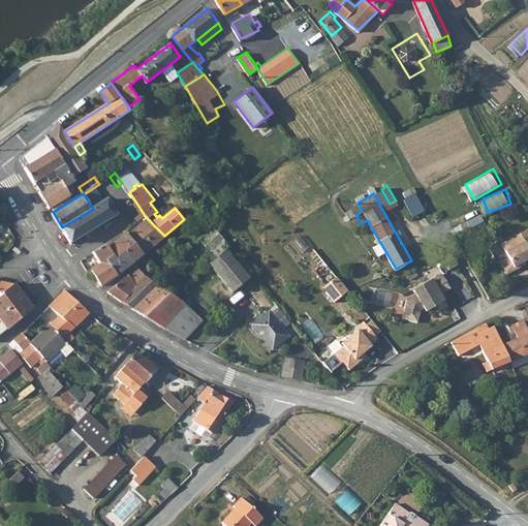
[(425,210),(415,193),(404,199),(413,215),(425,210)]
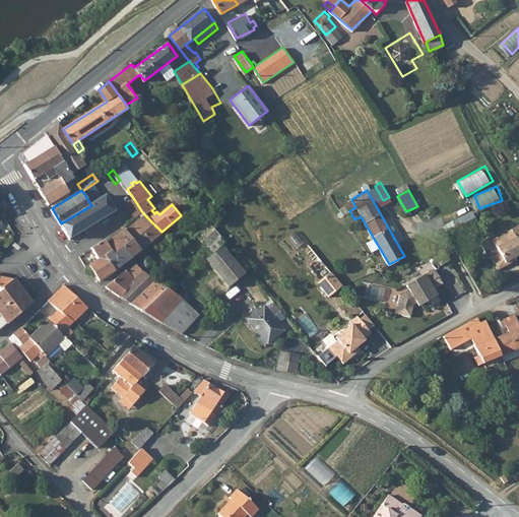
[(91,205),(61,223),(70,238),(116,210),(106,196),(91,205)]
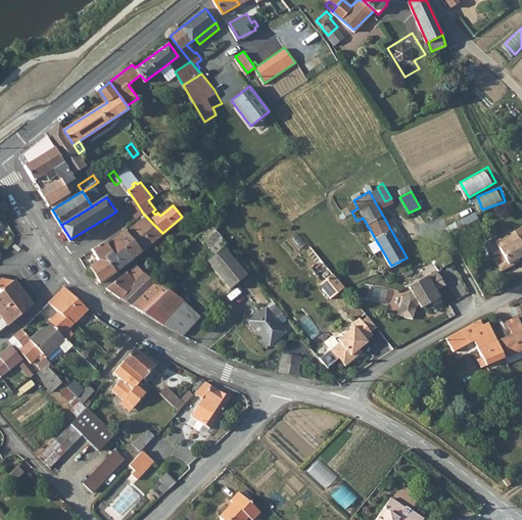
[(135,200),(127,206),(135,218),(136,219),(143,214),(135,200)]
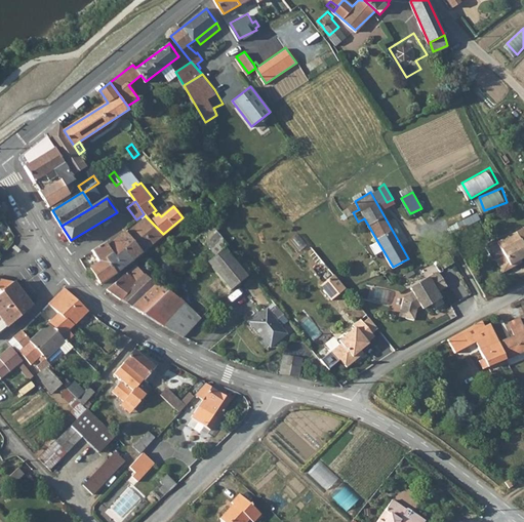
[(115,239),(122,246),(132,259),(163,234),(147,217),(127,233),(125,231),(115,239)]
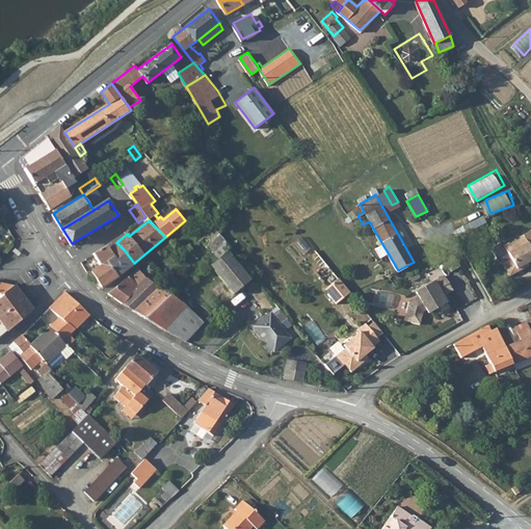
[(213,253),(223,241),(213,228),(202,238),(213,253)]
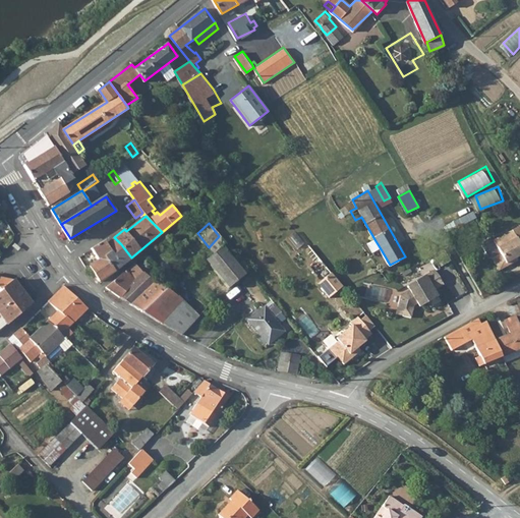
[(519,225),(495,239),(502,253),(495,257),(500,270),(509,265),(507,262),(511,260),(512,263),(519,259),(517,255),(519,254),(519,225)]
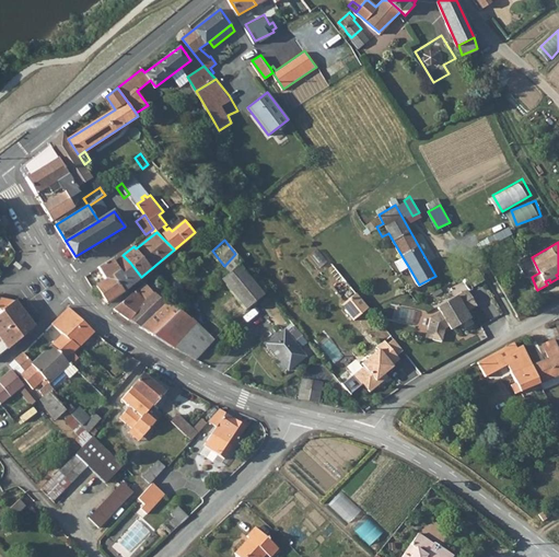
[(224,266),(230,271),(239,264),(242,262),(235,254),(224,266)]
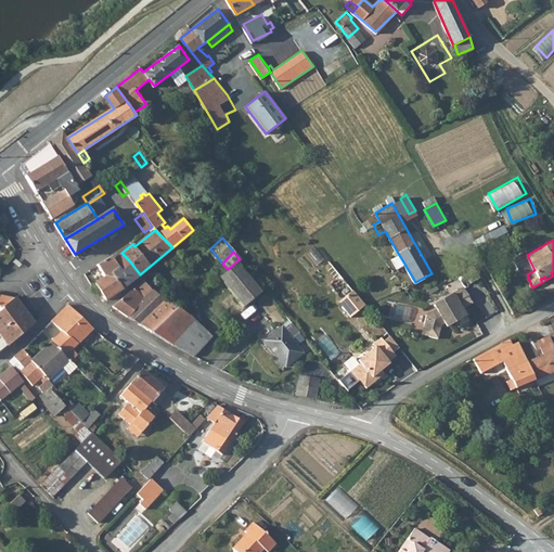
[(114,259),(112,257),(99,265),(106,276),(106,277),(129,260),(121,253),(114,259)]
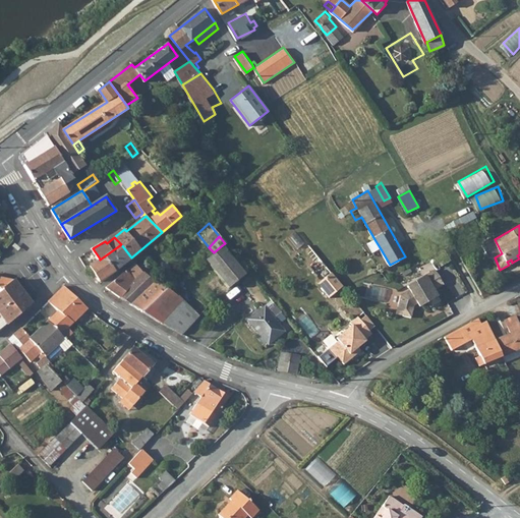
[(380,247),(374,239),(368,242),(374,251),(380,247)]
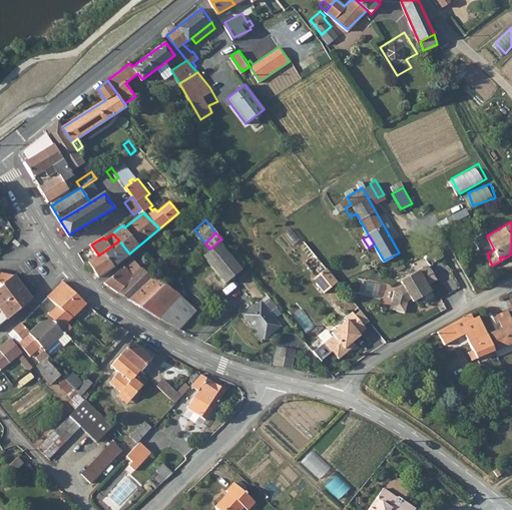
[(98,255),(87,261),(98,277),(129,253),(119,240),(98,256),(98,255)]
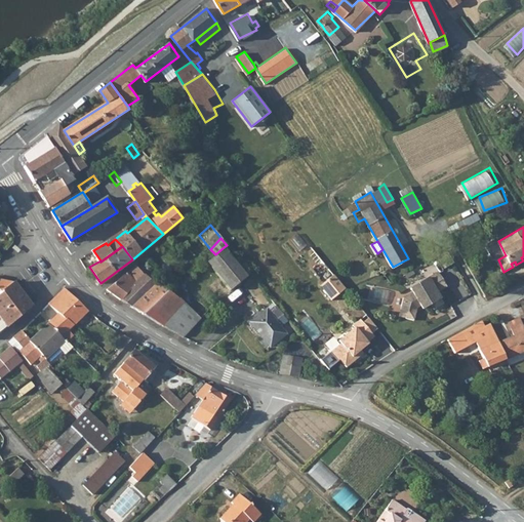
[(247,276),(224,247),(215,254),(207,261),(230,289),(247,276)]
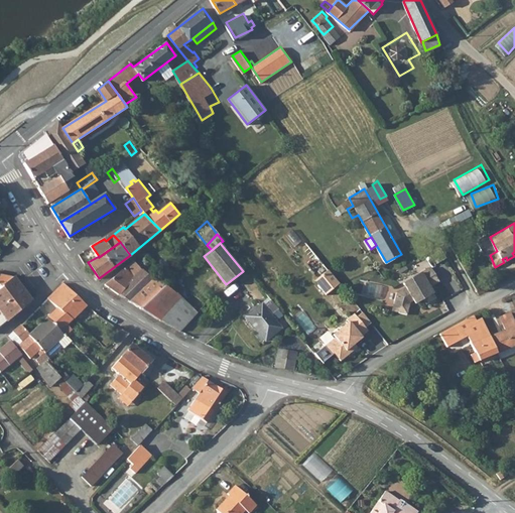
[(13,244),(8,249),(14,254),(19,249),(13,244)]
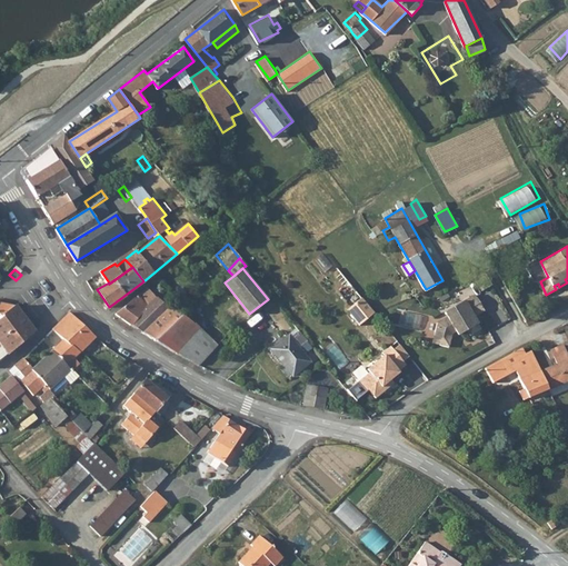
[(148,287),(141,291),(117,314),(143,333),(168,306),(155,295),(148,287)]
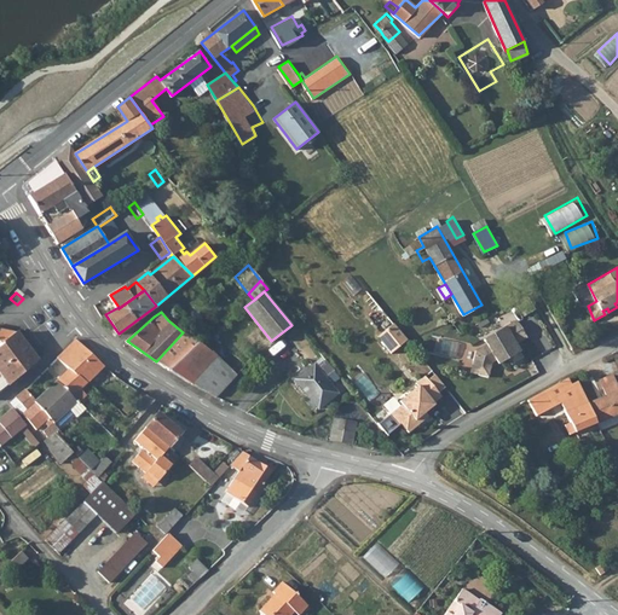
[(526,335),(515,318),(479,337),(483,343),(474,348),(469,371),(489,376),(494,360),(496,364),(506,357),(514,370),(525,363),(514,343),(526,335)]
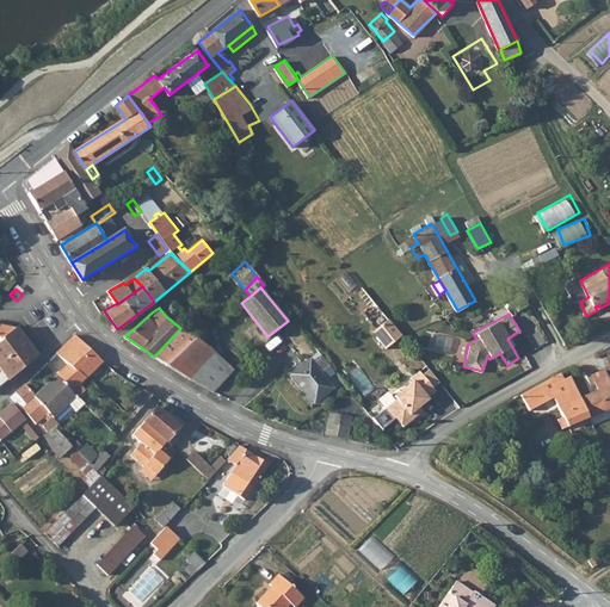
[(389,319),(374,332),(388,348),(404,335),(389,319)]
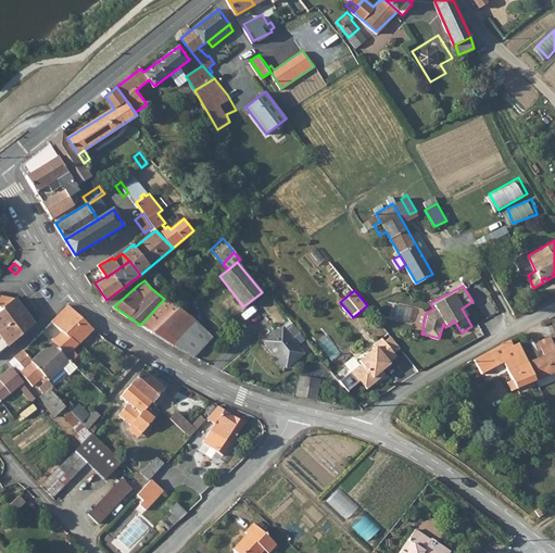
[(0,309),(1,309),(15,298),(0,294),(0,309)]
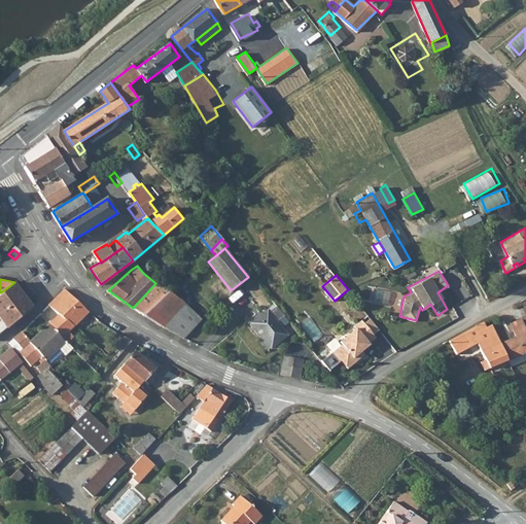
[(155,283),(133,308),(145,315),(168,290),(158,281),(155,283)]
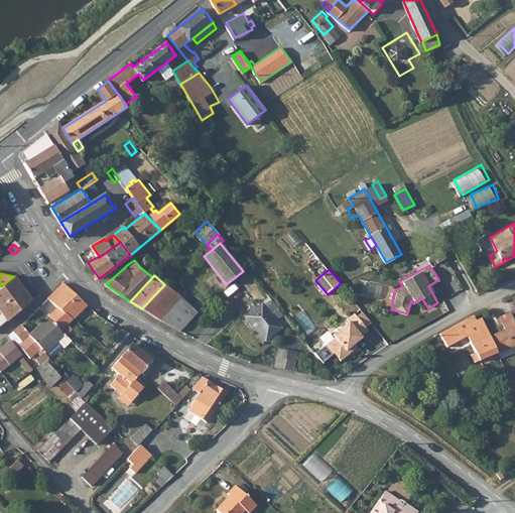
[(10,308),(16,314),(32,300),(14,276),(1,286),(3,289),(0,291),(0,327),(7,321),(2,313),(10,308)]
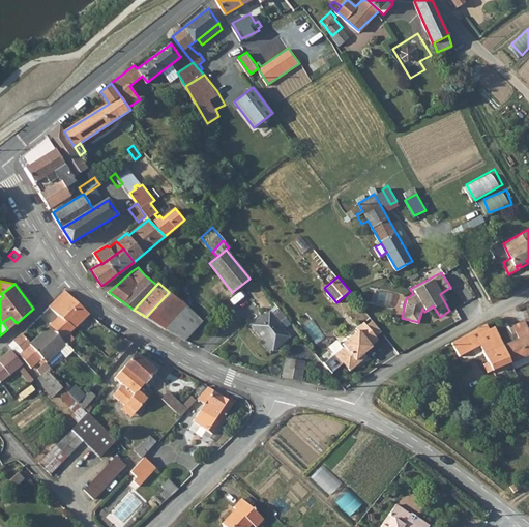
[(50,306),(60,315),(75,327),(90,314),(66,290),(50,306)]
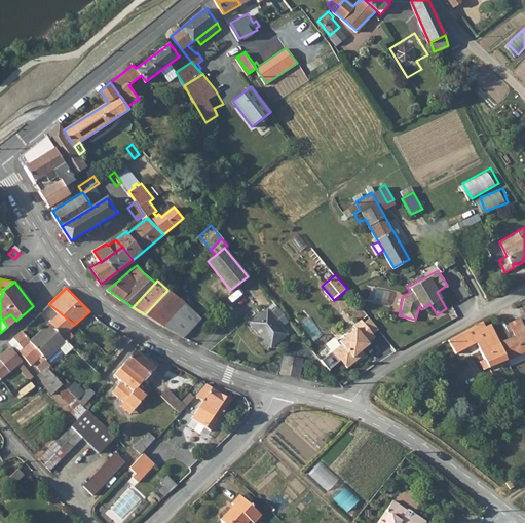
[(161,325),(180,299),(167,290),(145,314),(161,325)]
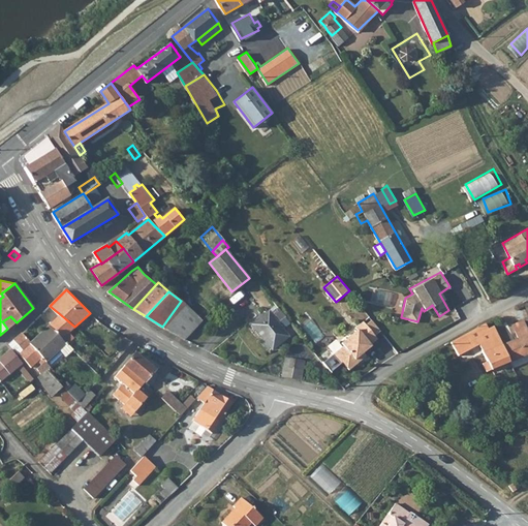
[(203,320),(197,315),(181,301),(162,327),(185,339),(203,320)]
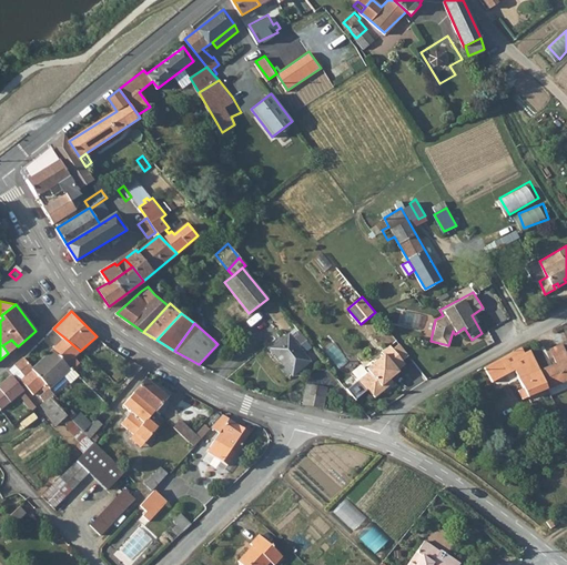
[(307,340),(302,333),(299,329),(291,335),(289,334),(272,347),(294,374),(310,360),(299,346),(307,340)]
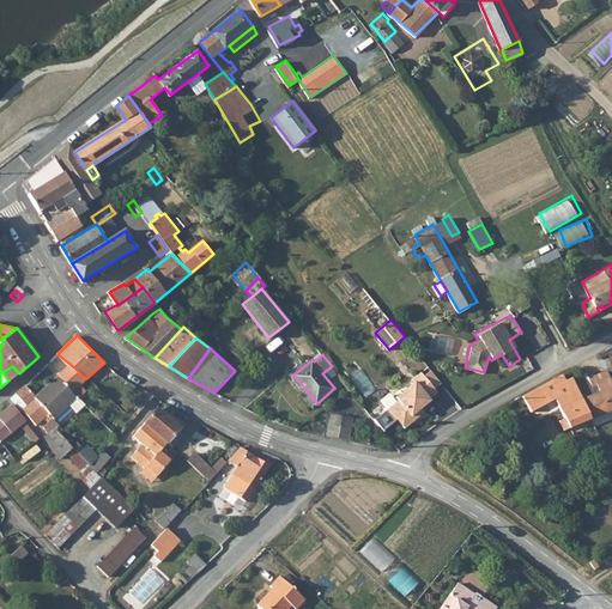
[(235,359),(229,365),(235,371),(241,365),(235,359)]
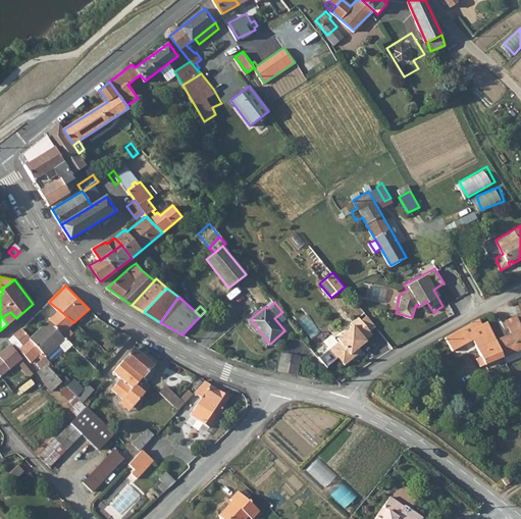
[(50,320),(62,333),(68,339),(76,332),(70,326),(73,322),(59,310),(50,320)]
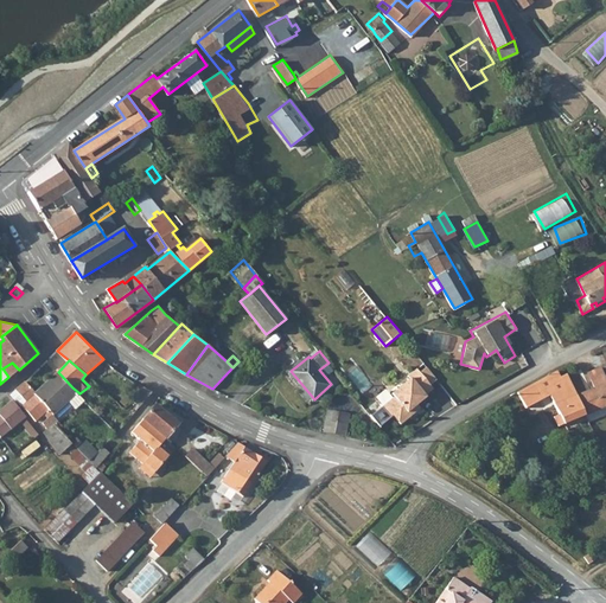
[(432,385),(439,379),(428,366),(421,372),(432,385)]
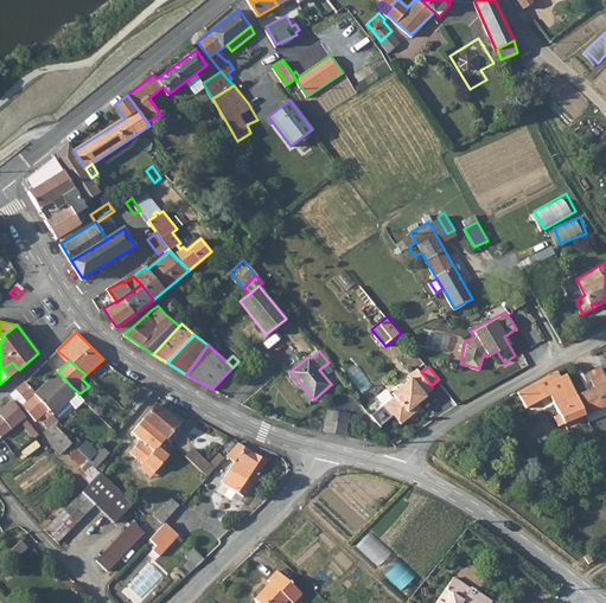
[(595,386),(576,395),(586,415),(605,405),(605,373),(601,366),(589,372),(595,386)]
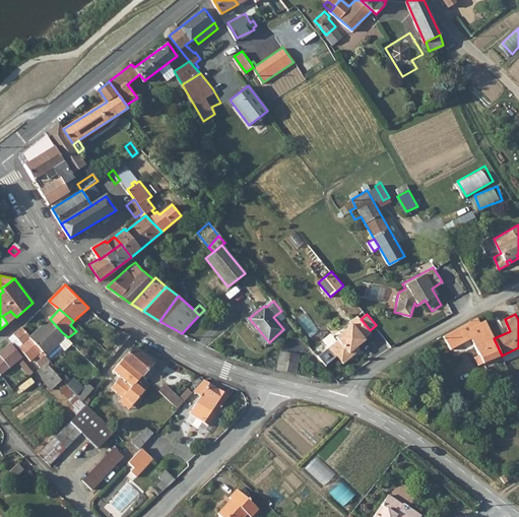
[(370,330),(361,319),(358,316),(349,322),(351,324),(336,337),(337,339),(327,348),(332,354),(336,354),(342,364),(352,356),(350,353),(366,341),(365,340),(372,333),(370,330)]
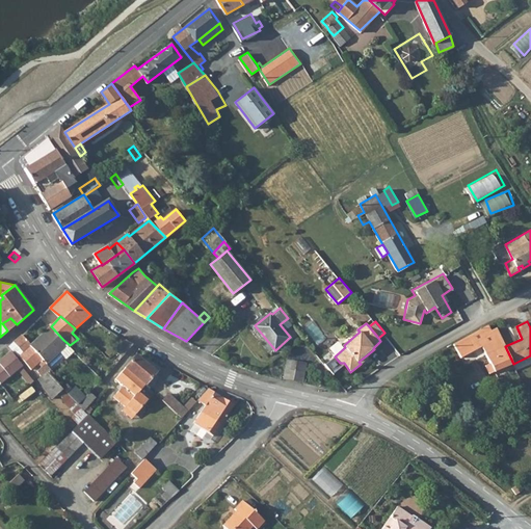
[(498,370),(513,364),(505,346),(497,327),(492,329),(489,325),(478,331),(498,370)]
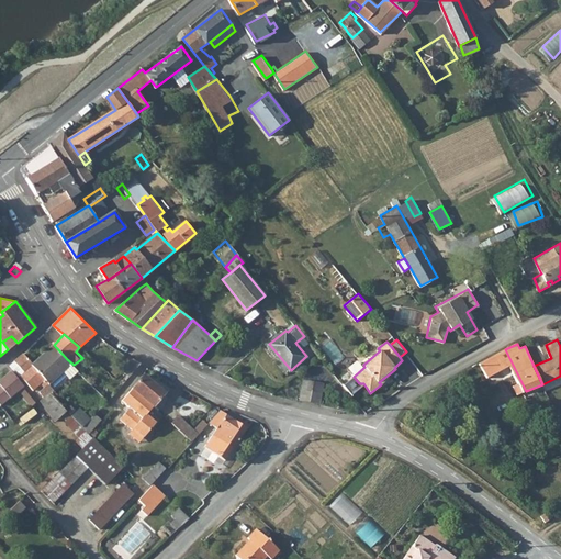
[(74,365),(67,359),(54,345),(34,362),(34,364),(54,390),(56,388),(52,380),(63,370),(69,377),(78,369),(74,365)]
